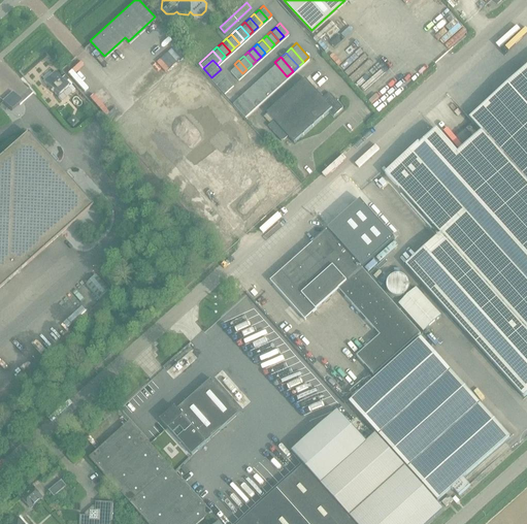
[(274,62),(269,67),(282,80),(287,76),(274,62)]
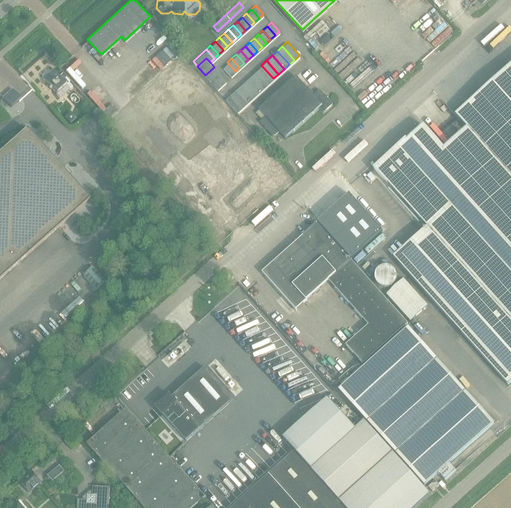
[(374,166),(426,224),(392,254),(507,382),(510,378),(510,60),(468,99),(454,111),(466,124),(442,145),(422,123),(374,166)]
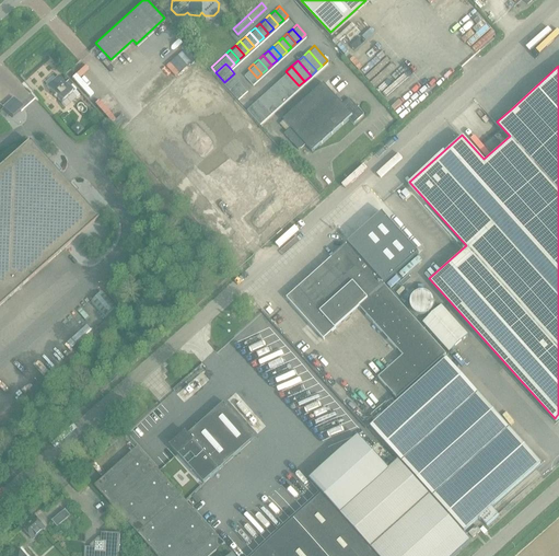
[(243,72),(252,82),(257,78),(248,68),(243,72)]
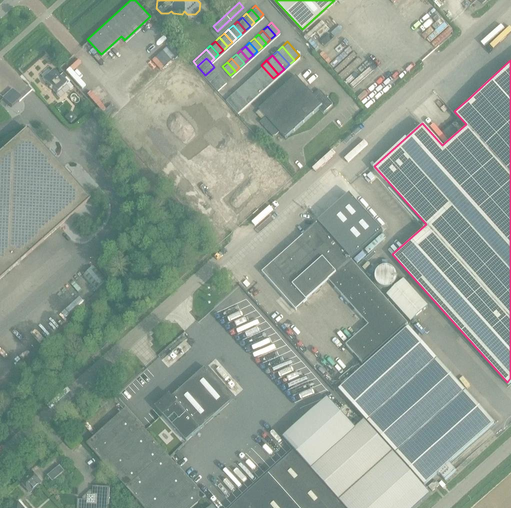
[(268,83),(273,78),(261,65),(256,70),(268,83)]
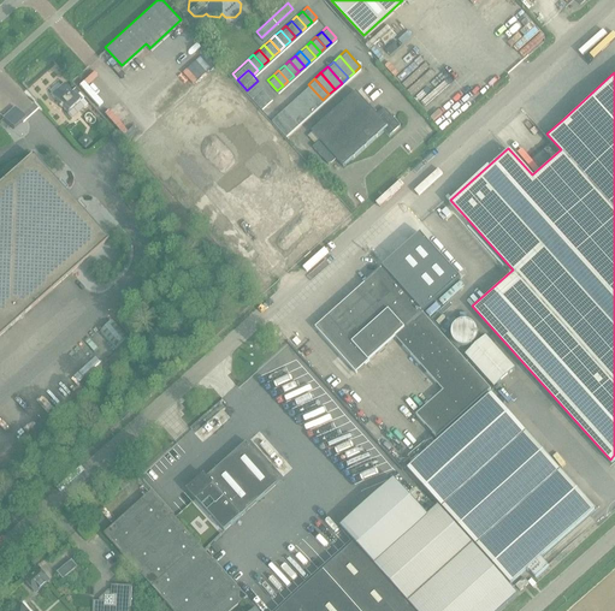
[(66,108),(78,98),(82,95),(76,89),(77,88),(72,82),(67,87),(63,79),(51,90),(66,108)]
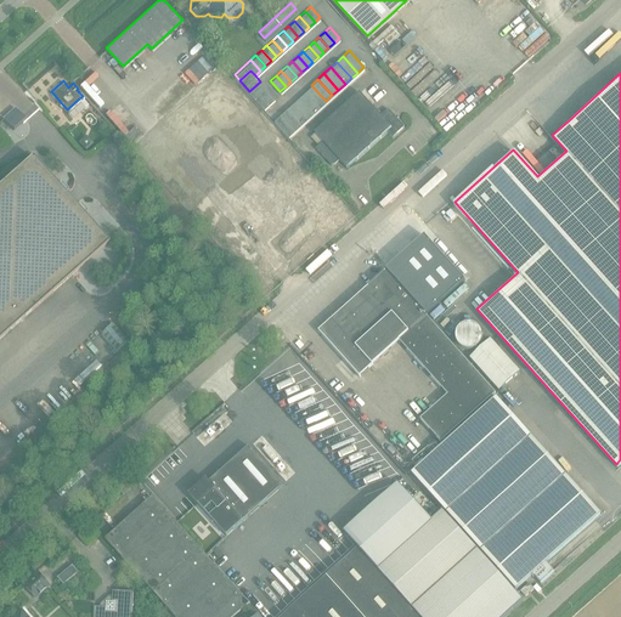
[(265,86),(260,81),(249,91),(254,96),(259,91),(265,86)]
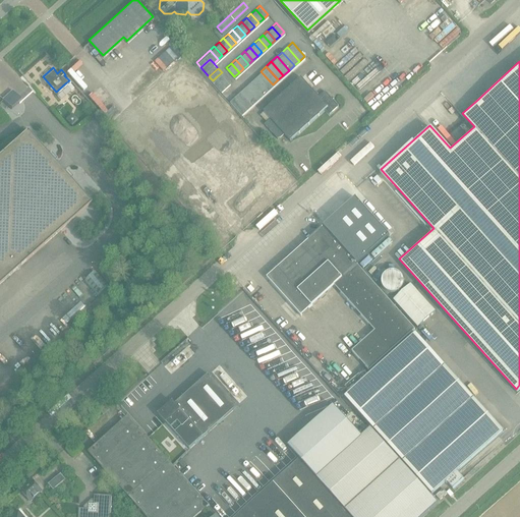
[(255,75),(268,90),(273,84),(261,71),(255,75)]
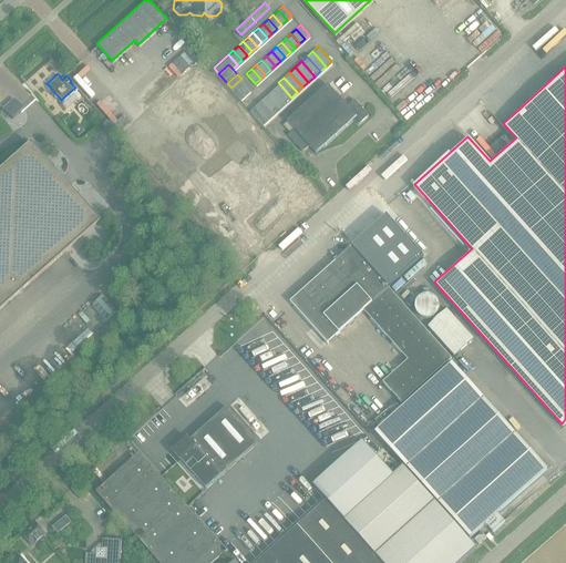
[(242,79),(236,83),(245,93),(250,89),(242,79)]
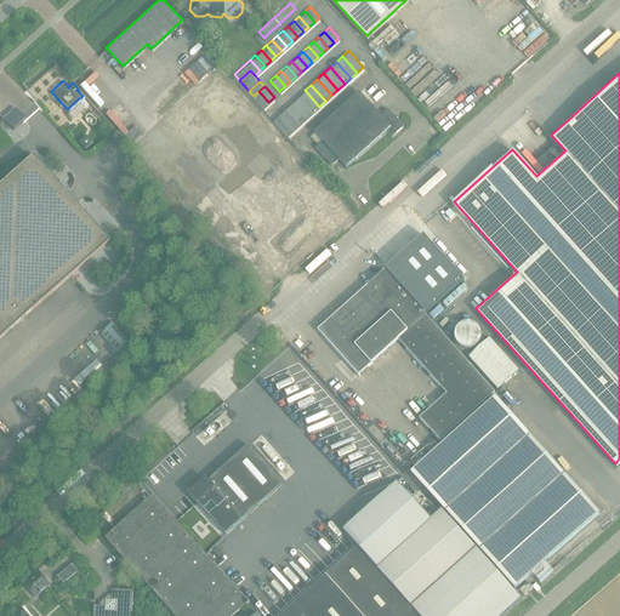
[(337,155),(345,164),(386,126),(392,132),(403,123),(396,115),(397,114),(394,110),(393,113),(386,106),(379,112),(358,89),(313,129),(322,138),(314,144),(330,161),(337,155)]
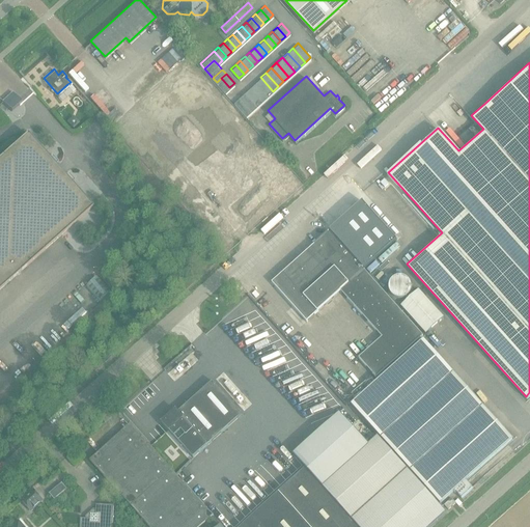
[(273,91),(260,77),(255,82),(268,95),(273,91)]
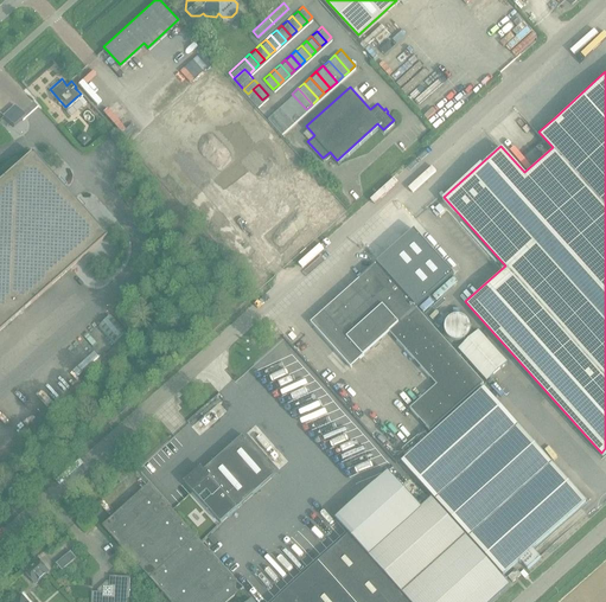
[(262,100),(253,89),(248,94),(257,104),(262,100)]
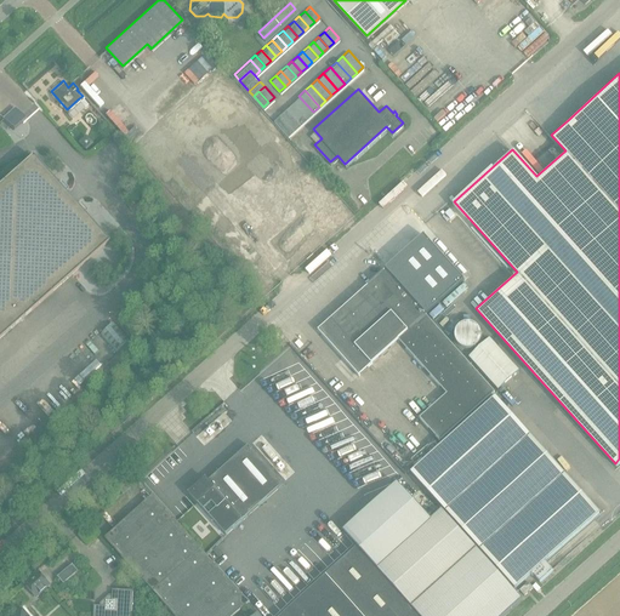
[(313,112),(299,96),(291,102),(306,118),(313,112)]
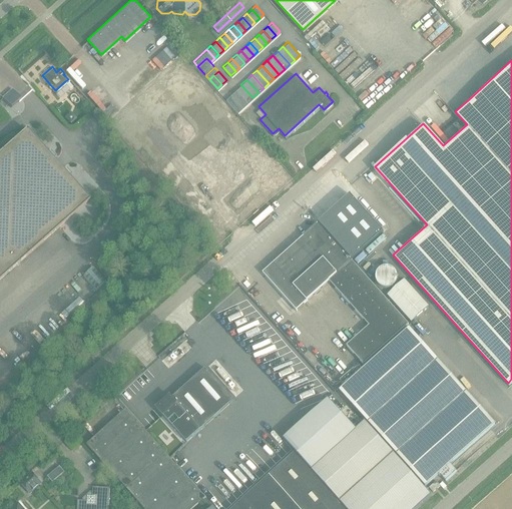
[(252,97),(240,84),(235,88),(247,102),(252,97)]
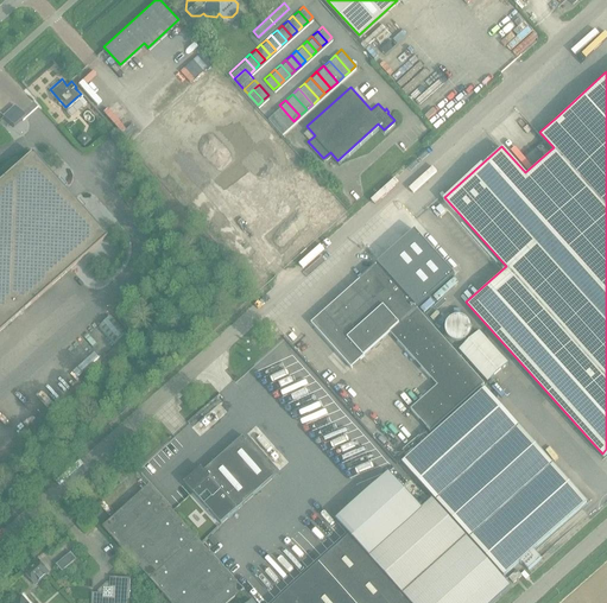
[(24,113),(18,107),(13,102),(1,112),(12,124),(24,113)]
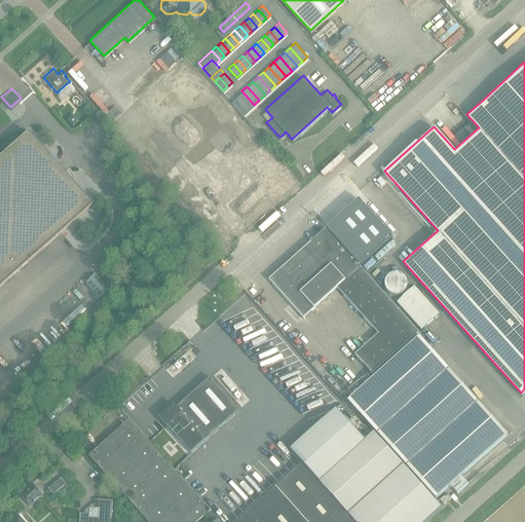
[(254,105),(241,90),(236,96),(249,110),(254,105)]
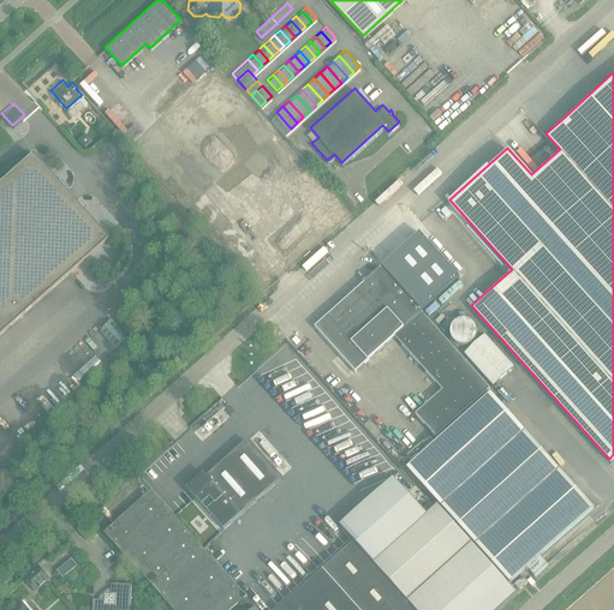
[(276,112),(270,118),(285,133),(291,129),(276,112)]
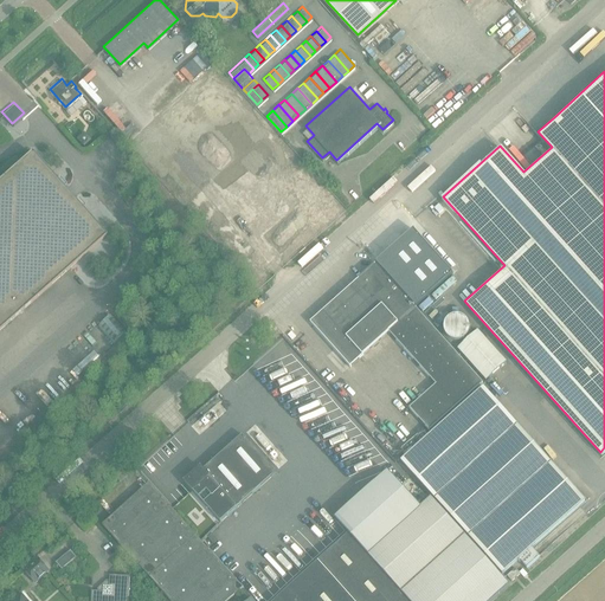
[(73,196),(71,194),(62,183),(65,180),(58,173),(55,176),(30,148),(0,174),(0,324),(104,232),(81,205),(84,201),(77,193),(73,196)]
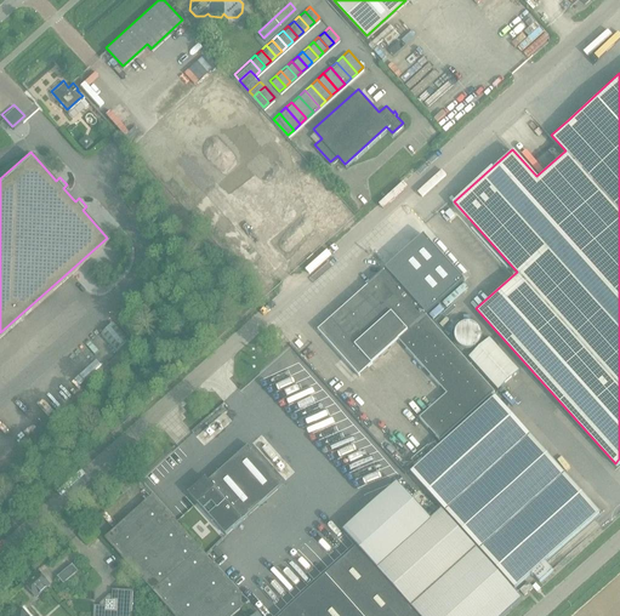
[(329,315),(317,326),(357,372),(370,360),(397,336),(445,391),(419,415),(439,438),(494,388),(425,312),(462,277),(422,232),(384,266),(375,274),(329,315)]
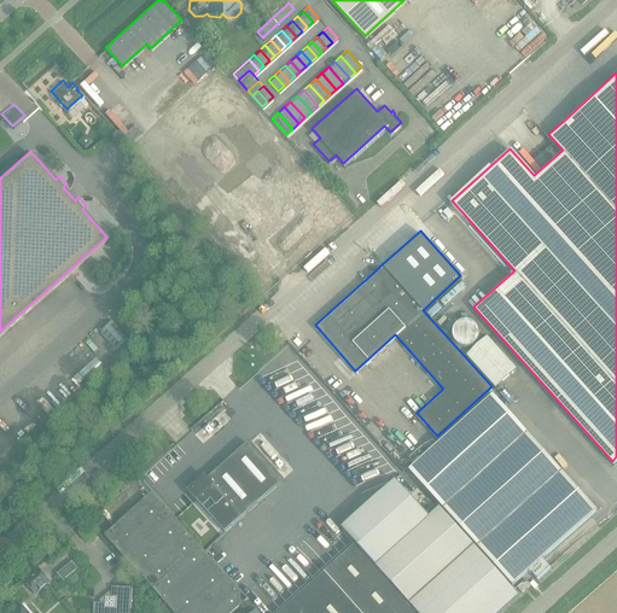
[(470,343),(472,342),(473,342),(473,340),(475,339),(476,339),(476,338),(477,337),(477,336),(477,334),(478,333),(478,332),(478,331),(478,330),(478,328),(477,327),(477,326),(476,325),(476,323),(475,322),(475,321),(472,320),(471,319),(469,317),(467,317),(465,317),(464,317),(463,317),(460,319),(459,319),(458,319),(457,321),(455,321),(454,322),(454,323),(453,323),(453,325),(452,326),(452,327),(452,328),(452,330),(452,331),(452,332),(452,333),(452,334),(452,336),(453,337),(454,338),(454,339),(455,340),(457,340),(457,342),(458,342),(459,343),(460,343),(463,344),(464,344),(465,344),(467,344),(470,343)]
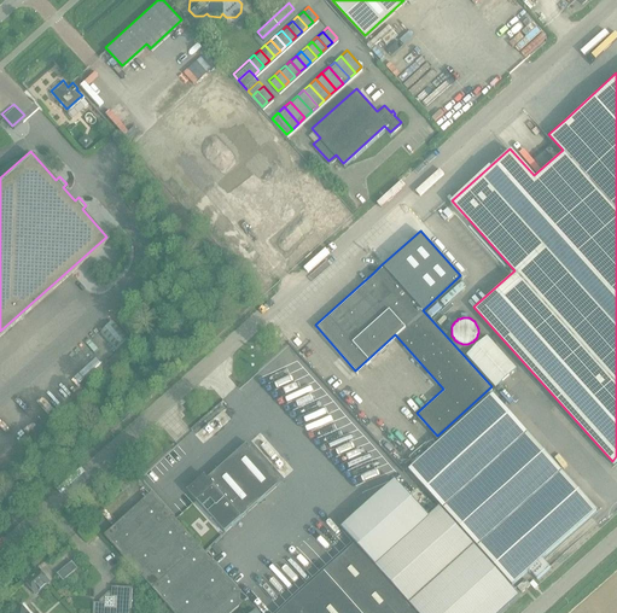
[(485,333),(473,344),(466,351),(495,384),(514,366),(485,333)]
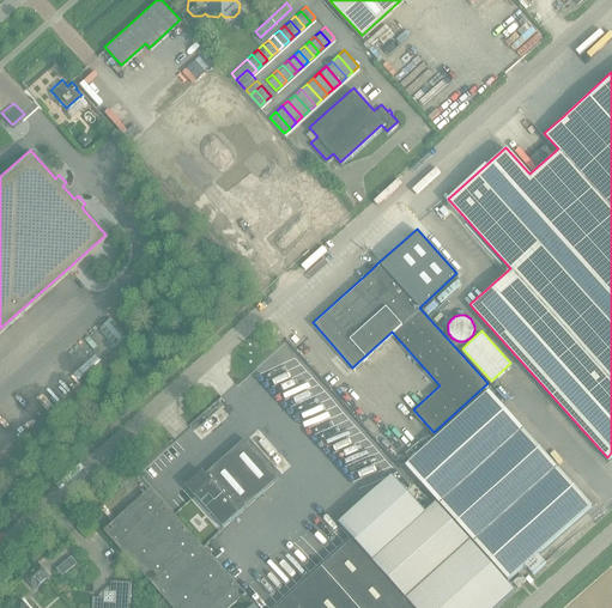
[(488,389),(404,464),(507,578),(523,563),(532,571),(545,559),(537,551),(591,503),(488,389)]
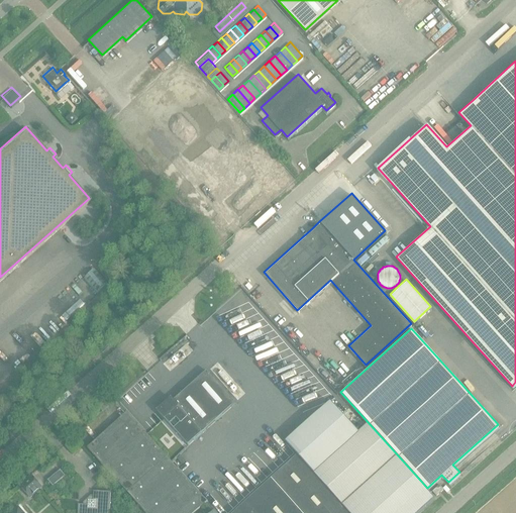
[(165,401),(157,408),(187,442),(195,435),(234,400),(206,368),(174,397),(172,395),(165,401)]
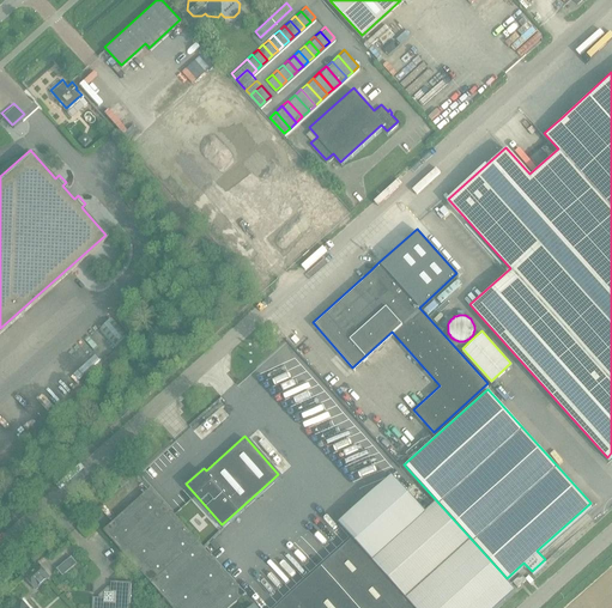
[(341,545),(323,560),(365,607),(490,607),(497,602),(514,588),(435,500),(432,502),(424,510),(404,487),(391,473),(337,521),(351,536),(341,545)]
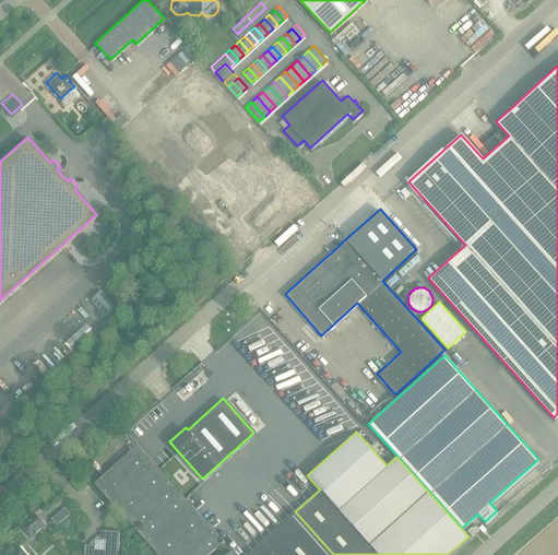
[(159,554),(204,554),(223,539),(137,443),(94,481),(159,554)]
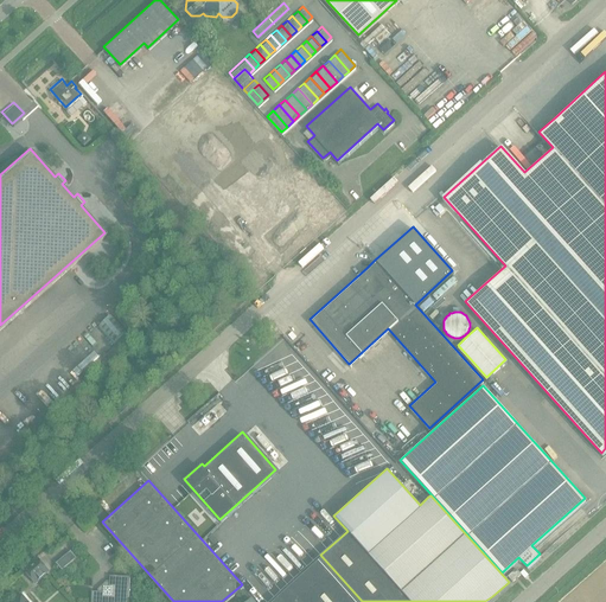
[(69,548),(55,559),(61,567),(75,555),(69,548)]
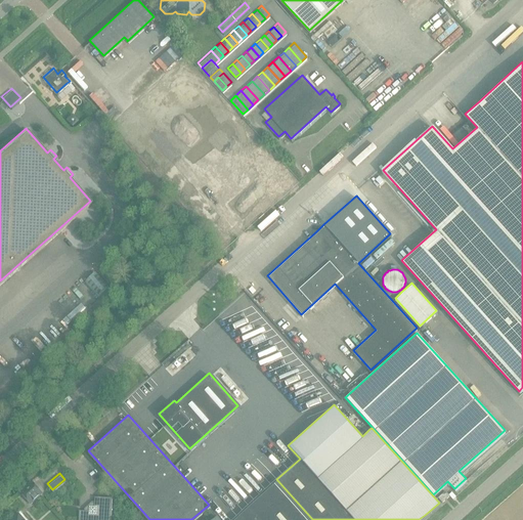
[(31,479),(19,489),(30,501),(41,490),(31,479)]
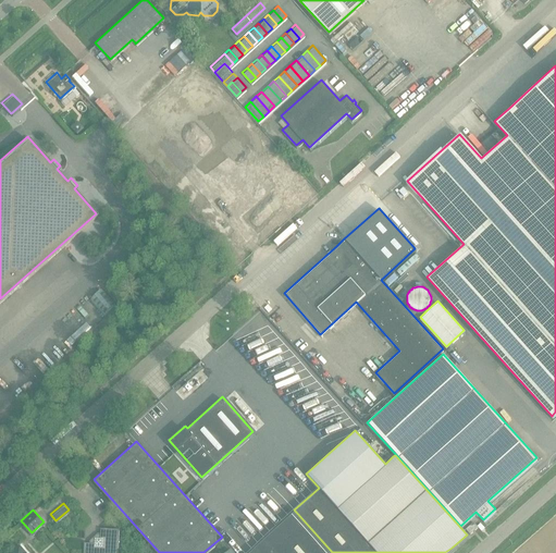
[(332,552),(294,510),(246,552),(332,552)]
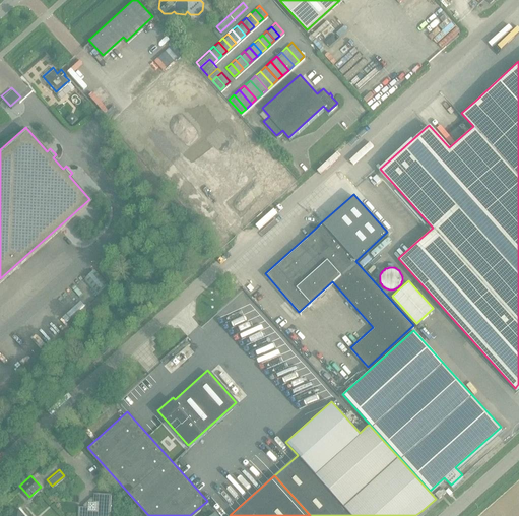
[(434,491),(438,496),(445,489),(441,485),(434,491)]
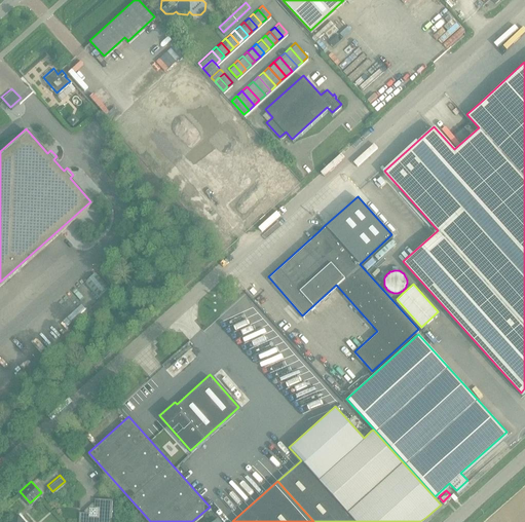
[(79,510),(77,521),(110,521),(112,497),(95,496),(94,504),(91,504),(86,508),(86,511),(79,510)]
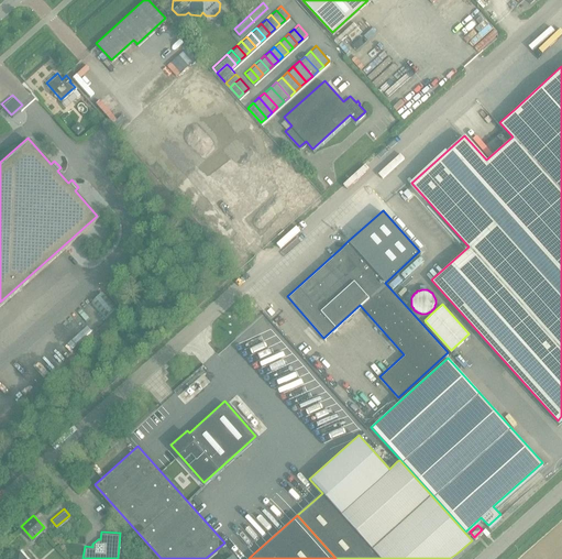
[(28,558),(19,549),(8,558),(28,558)]
